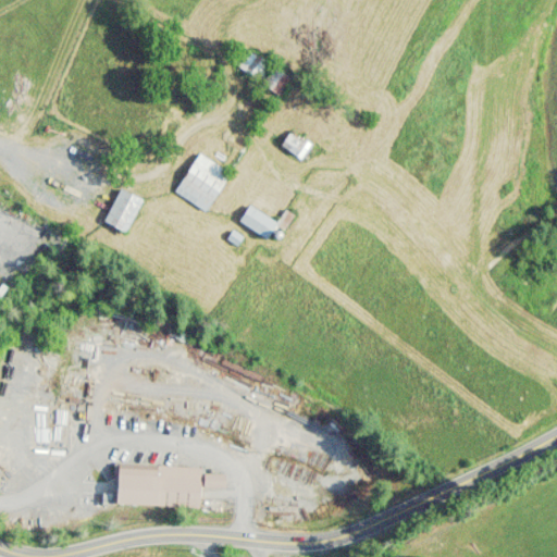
[(277,95),(289,76),(245,48),(234,66),(277,95)]
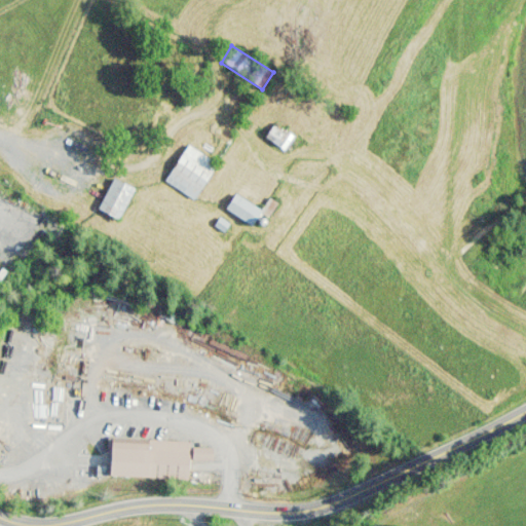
[(293,136),(274,122),(263,138),(283,151),(293,136)]
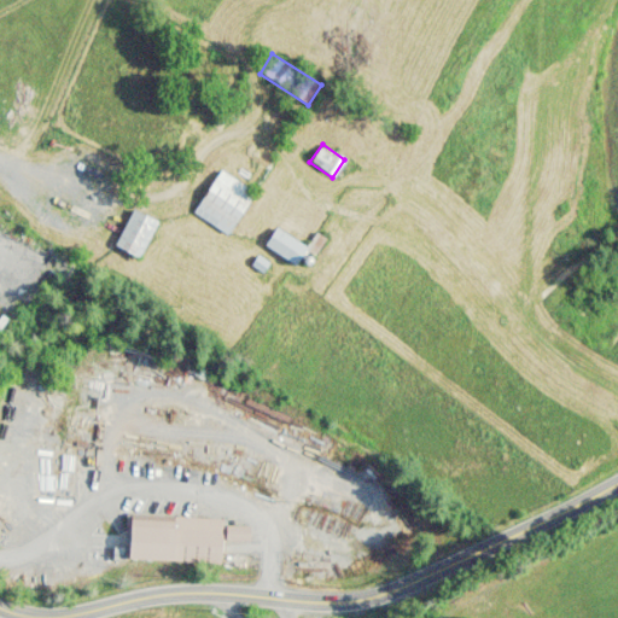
[(192,214),(227,235),(254,191),(217,170),(192,214)]
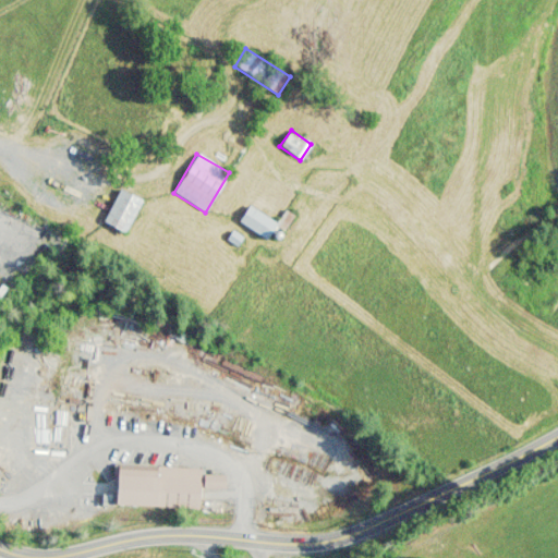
[(138,197),(114,190),(102,226),(128,233),(138,197)]
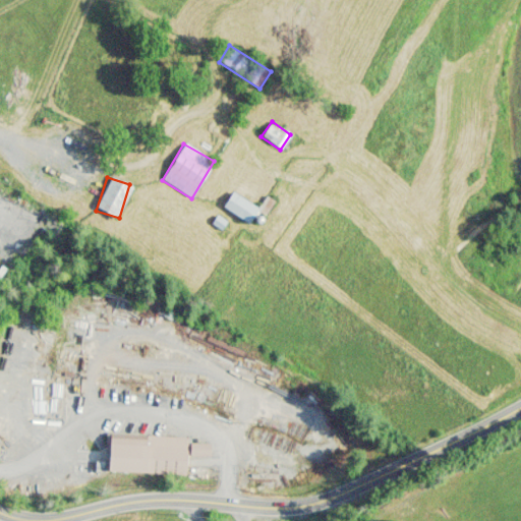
[(258,222),(273,200),(266,196),(257,209),(231,191),(221,207),(248,224),(252,218),(258,222)]
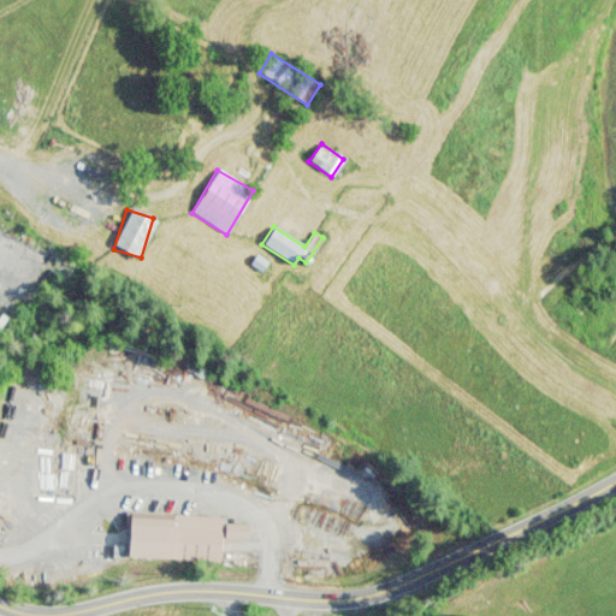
[(224,516),(128,514),(126,558),(220,561),(220,538),(247,539),(248,525),(224,523),(224,516)]
